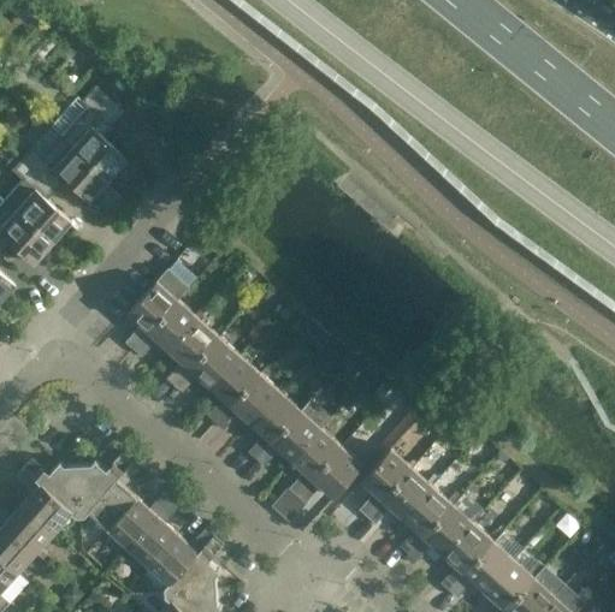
[(84,110),(69,128),(114,170),(123,160),(99,138),(122,114),(93,88),(78,104),(84,110)]
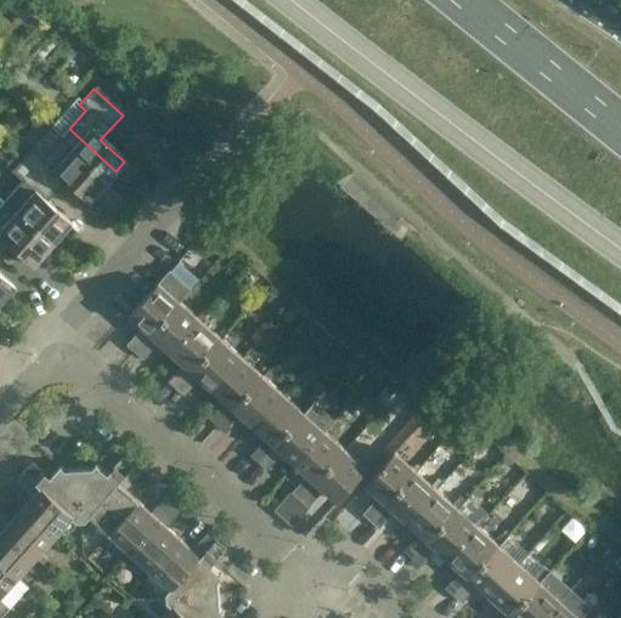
[(69,129),(39,162),(86,204),(116,171),(69,129)]
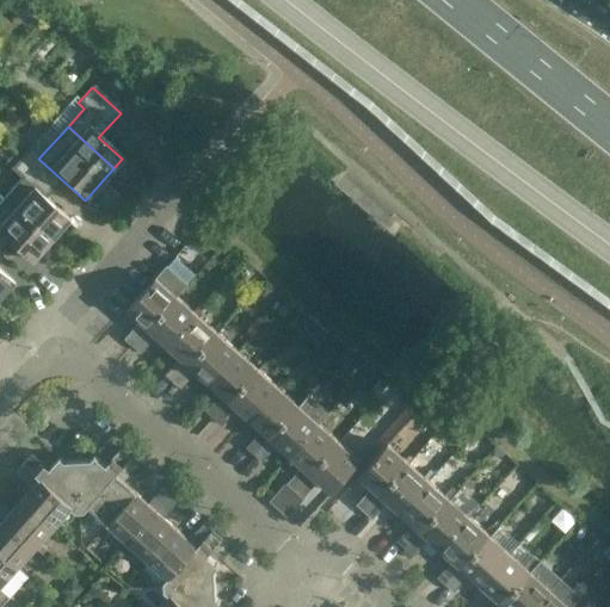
[(38,159),(28,149),(8,172),(19,181),(10,192),(55,234),(67,221),(43,199),(61,180),(84,202),(85,200),(38,159)]
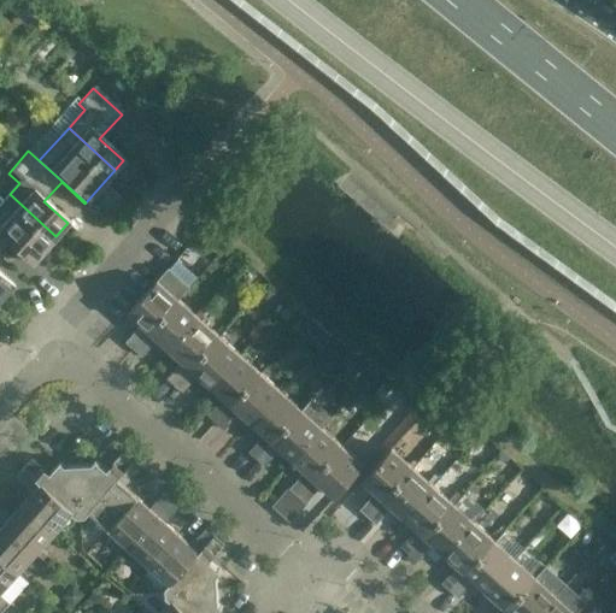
[(10,194),(0,204),(0,245),(3,247),(5,245),(29,266),(56,236),(10,194)]
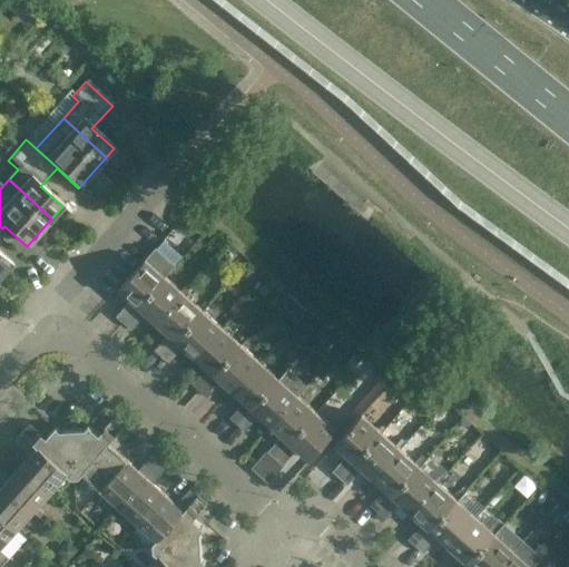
[(0,275),(10,264),(0,254),(0,231),(2,228),(0,226),(0,275)]
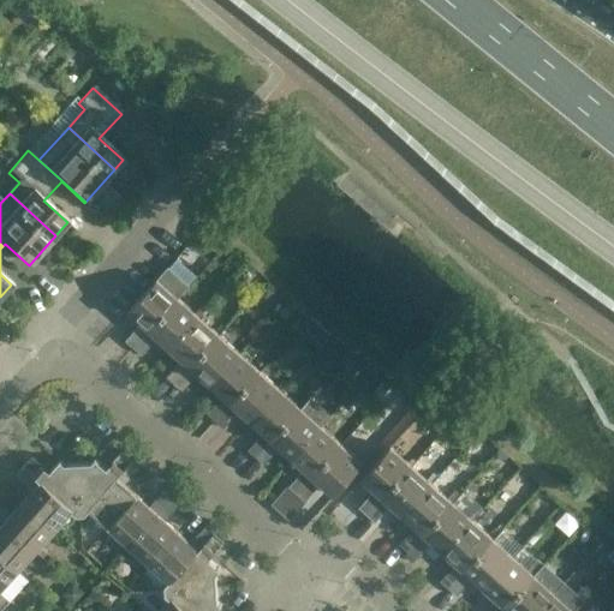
[(189,289),(168,270),(127,315),(139,327),(124,345),(132,352),(177,301),(189,289)]
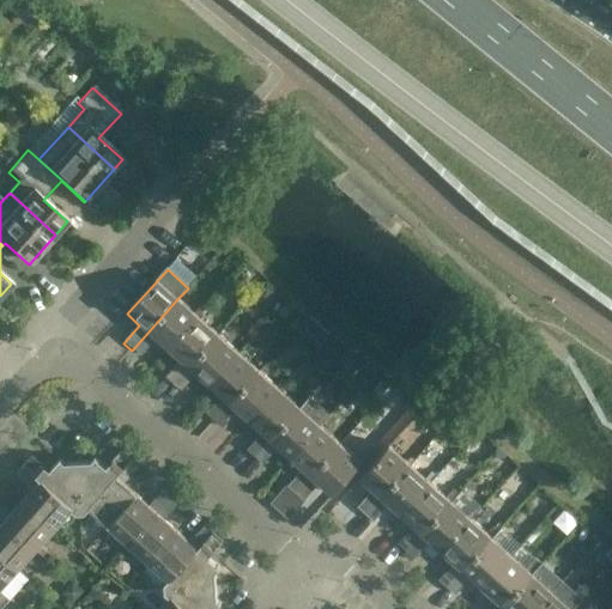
[(176,300),(132,351),(140,358),(156,340),(168,351),(197,320),(176,300)]
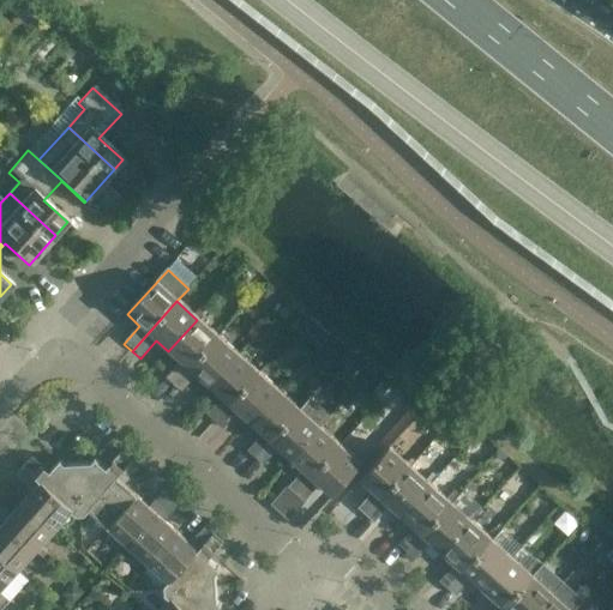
[(197,320),(168,351),(180,362),(164,380),(173,387),(217,338),(197,320)]
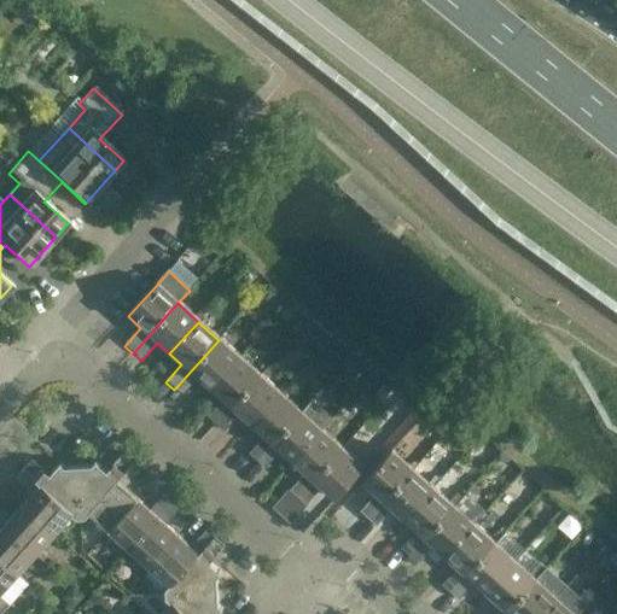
[(219,340),(174,390),(182,397),(198,379),(210,391),(239,358),(219,340)]
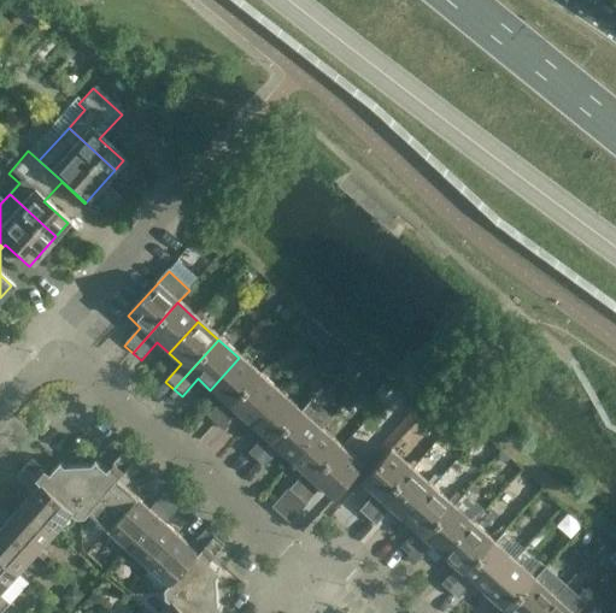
[(239,358),(210,390),(222,401),(206,418),(215,425),(259,376),(239,358)]
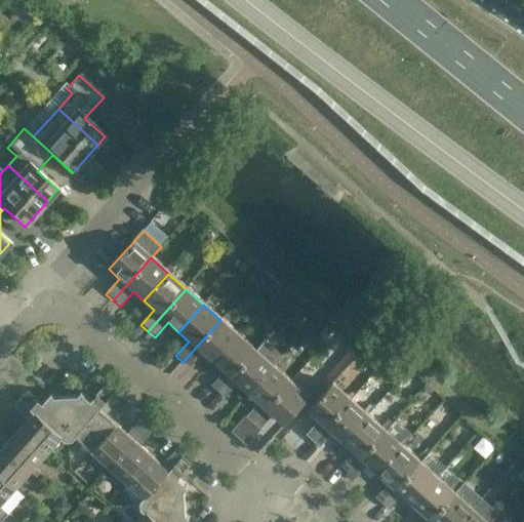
[(220,320),(183,362),(190,368),(203,354),(213,363),(238,335),(220,320)]
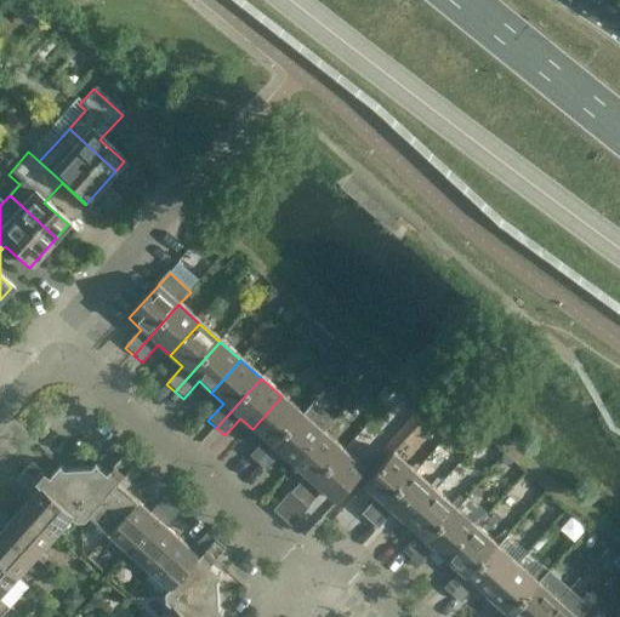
[(282,396),(252,429),(265,440),(249,458),(257,466),(302,416),(282,396)]
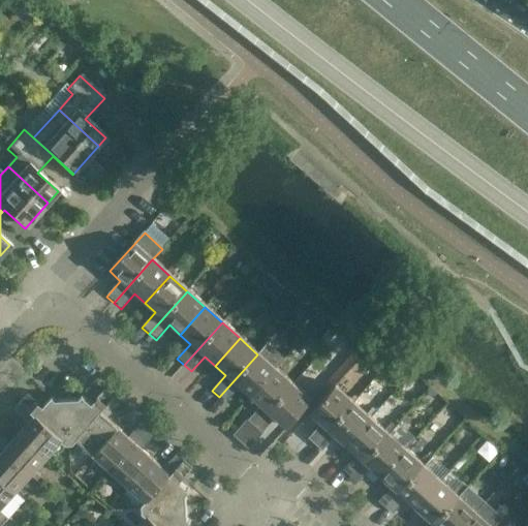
[(266,344),(257,354),(219,397),(226,403),(240,388),(250,397),(275,370),(283,360),(266,344)]
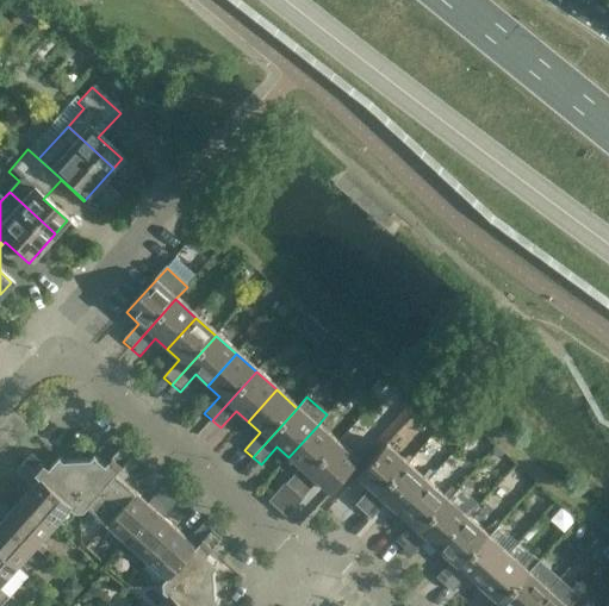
[(317,426),(289,457),(300,468),(285,486),(293,493),(337,444),(317,426)]
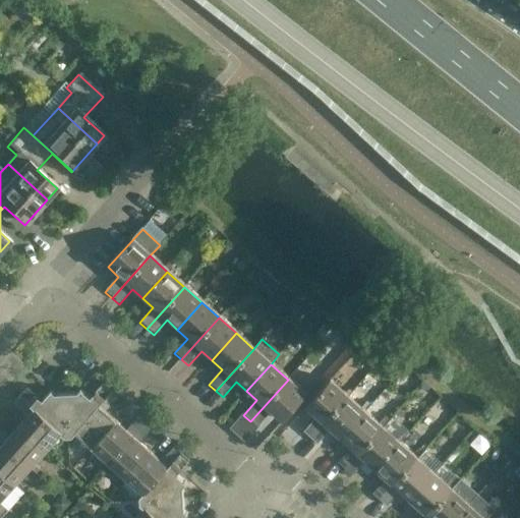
[(288,380),(250,421),(256,427),(271,413),(281,422),(305,396),(288,380)]
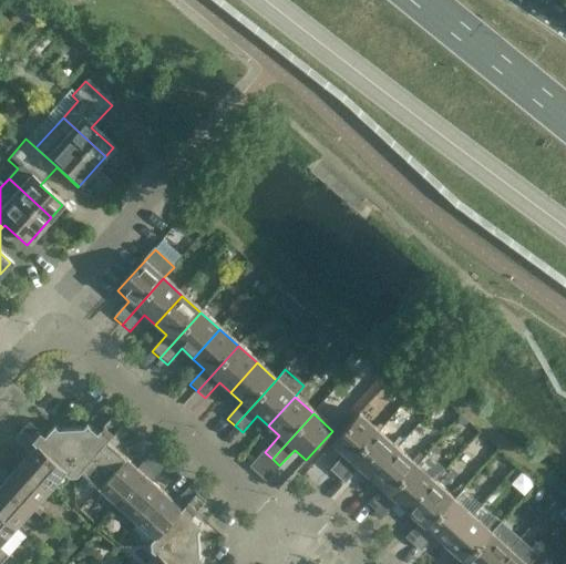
[(359,414),(332,444),(343,454),(329,471),(337,478),(378,432),(359,414)]
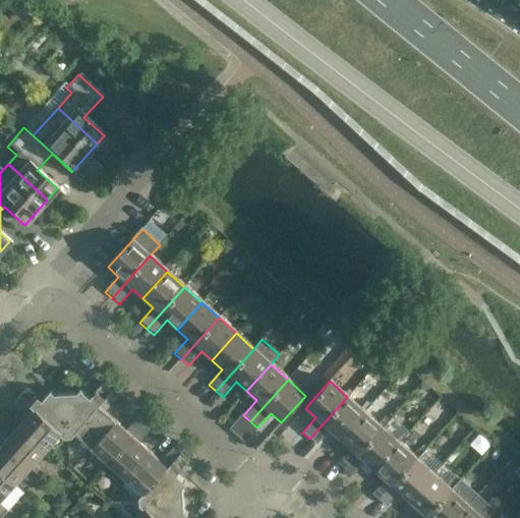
[(26,389),(18,398),(61,435),(60,437),(64,440),(71,439),(74,436),(73,435),(111,393),(103,385),(90,400),(79,391),(76,395),(54,396),(50,393),(41,403),(26,389)]
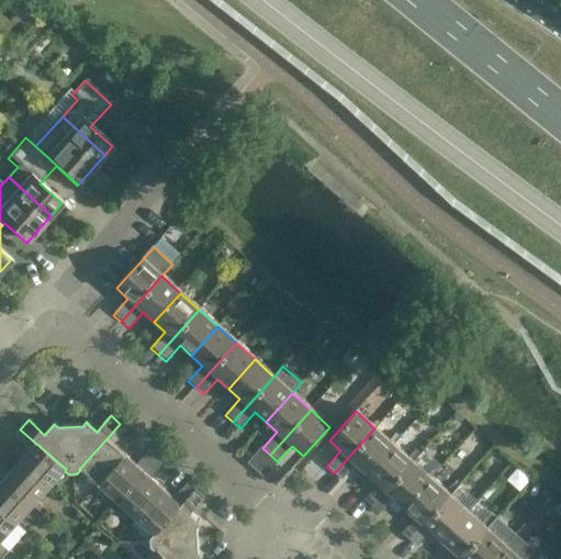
[(79,469),(80,470),(98,485),(124,456),(113,446),(127,431),(120,424),(79,469)]
